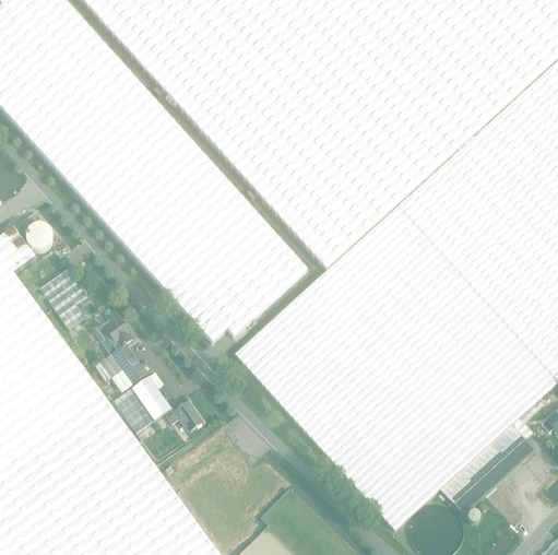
[(0,0),(2,3),(0,6),(0,104),(213,341),(227,328),(234,334),(308,269),(66,0),(0,0)]
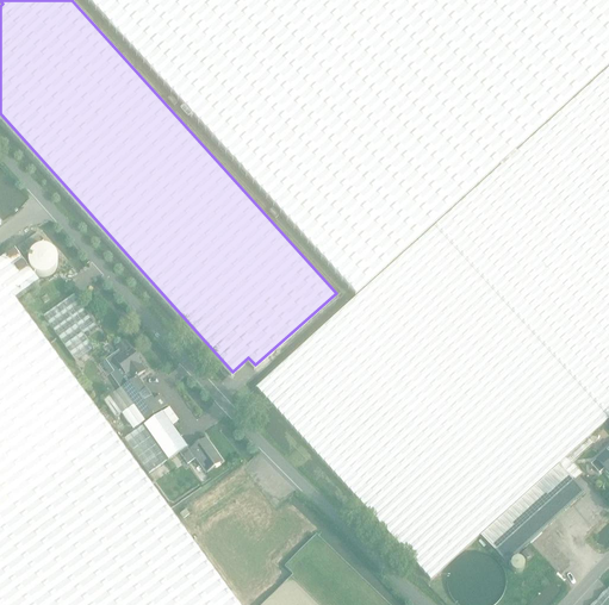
[(87,0),(124,42),(132,50),(205,132),(230,160),(249,181),(271,205),(339,280),(353,295),(354,297),(434,224),(434,225),(435,224),(496,291),(608,412),(608,0),(87,0)]
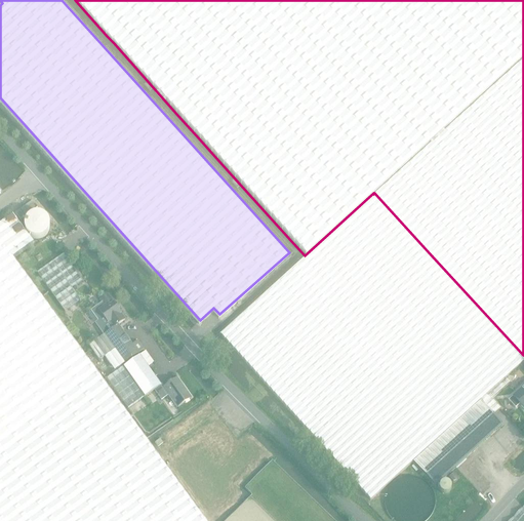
[(373,194),(223,332),(371,496),(413,458),(506,375),(506,374),(523,357),(523,355),(427,250),(374,193),(373,194)]
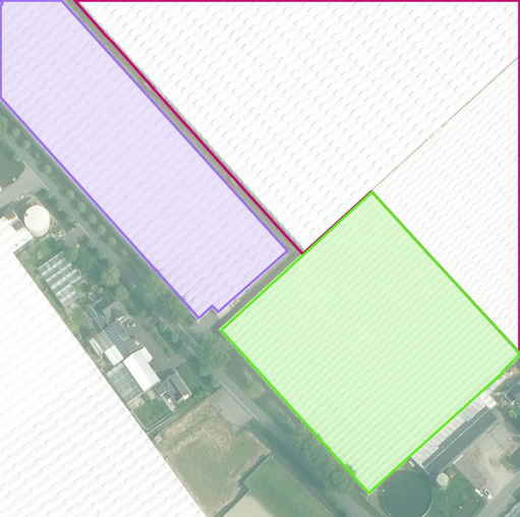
[(34,195),(16,208),(21,215),(38,202),(34,195)]
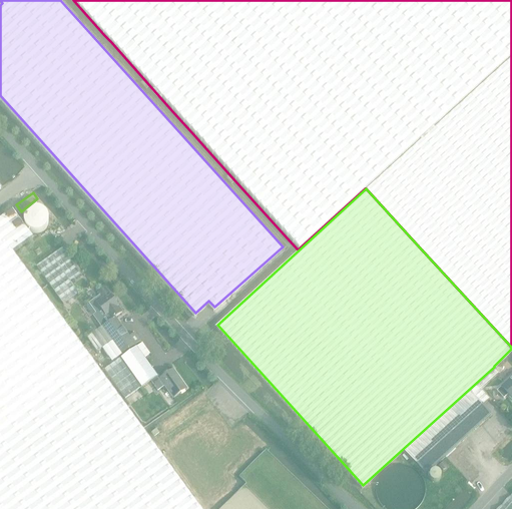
[(0,508),(202,508),(51,301),(13,249),(33,234),(25,224),(13,206),(0,215),(0,508)]
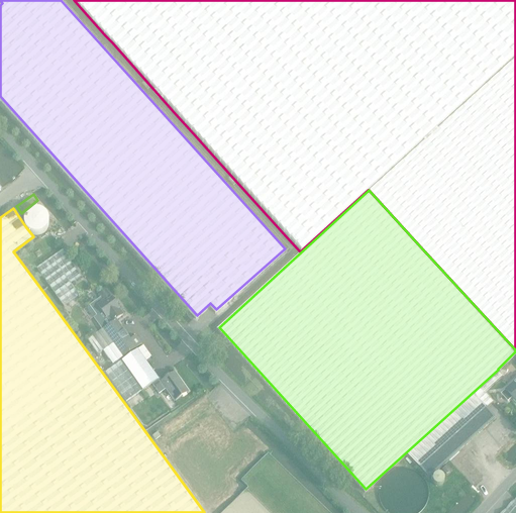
[(36,265),(64,303),(80,292),(72,280),(82,273),(63,246),(36,265)]
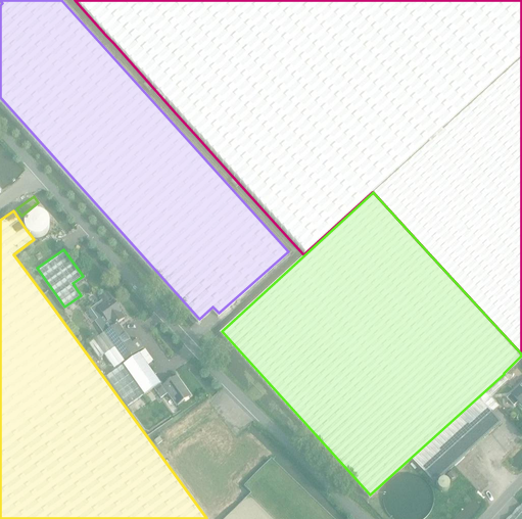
[(104,330),(119,321),(125,316),(121,310),(122,310),(114,298),(113,298),(108,290),(100,295),(102,298),(97,302),(100,307),(95,311),(102,322),(100,324),(104,330)]
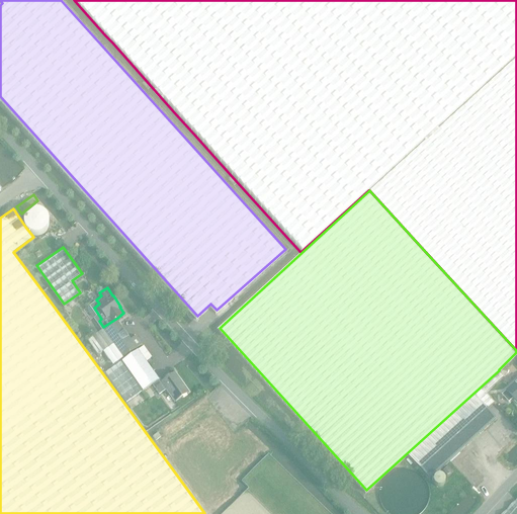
[(132,337),(117,318),(103,327),(101,328),(111,343),(122,358),(125,356),(124,354),(138,345),(143,341),(137,333),(132,337)]
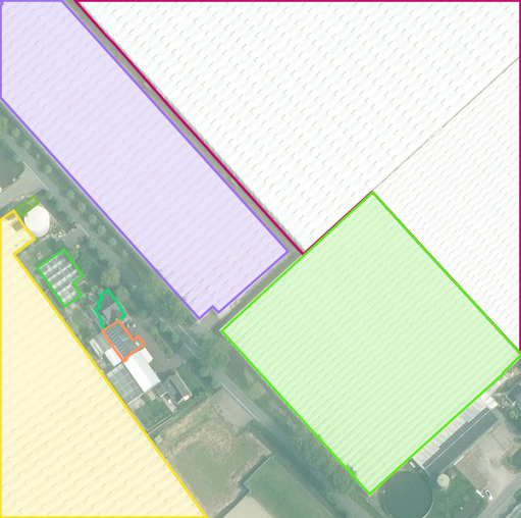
[(99,354),(112,346),(102,330),(89,340),(99,354)]
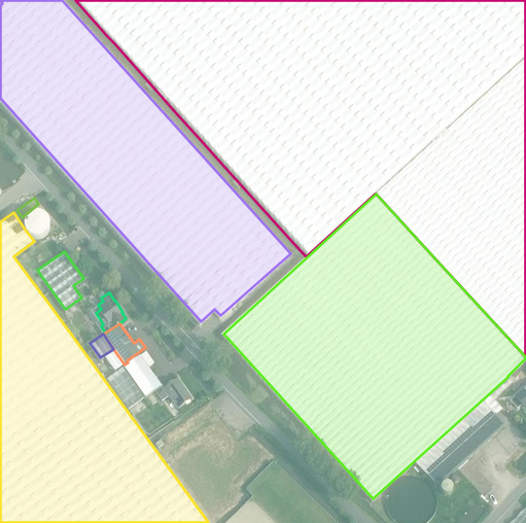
[(125,364),(145,394),(147,396),(158,390),(163,398),(170,393),(165,386),(166,385),(164,381),(162,382),(149,364),(155,360),(147,349),(141,353),(128,362),(125,364)]
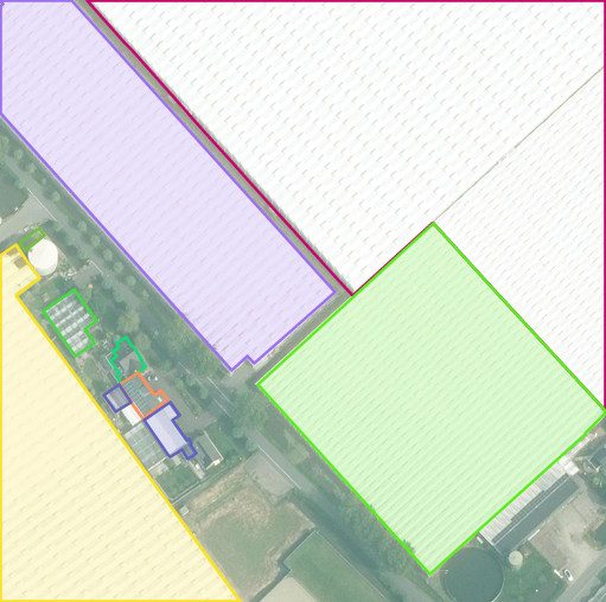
[(148,468),(167,454),(144,420),(123,434),(148,468)]
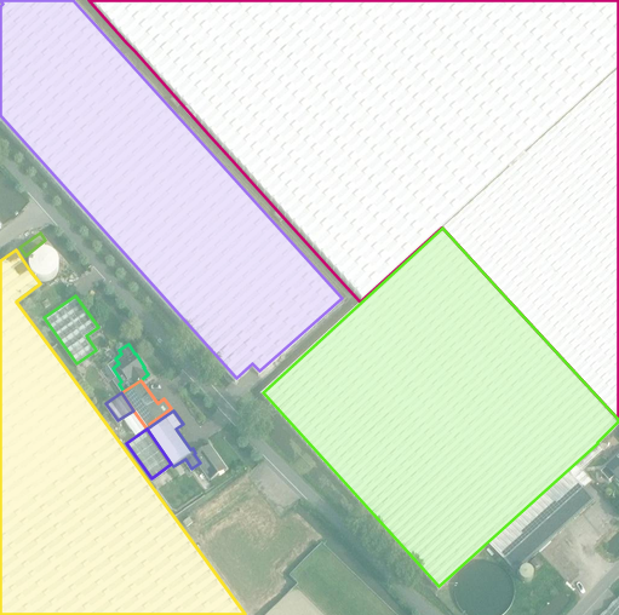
[(211,442),(195,453),(194,454),(200,463),(211,477),(227,466),(211,442)]
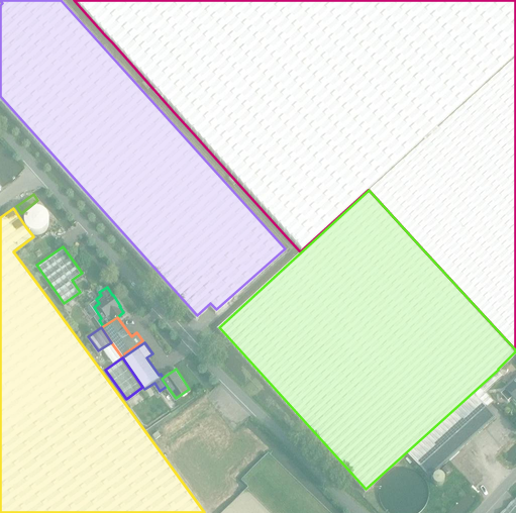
[(498,370),(407,451),(409,452),(409,453),(429,476),(497,415),(489,407),(487,405),(494,399),(491,396),(486,391),(485,390),(502,374),(500,371),(499,371),(498,370)]
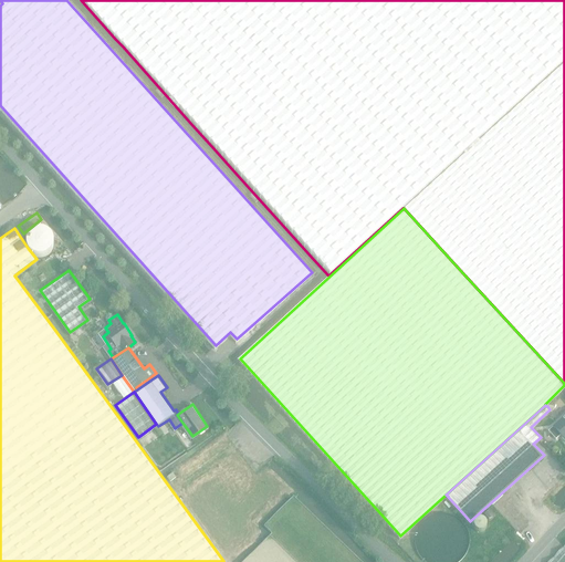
[(564,415),(550,429),(557,438),(562,434),(564,437),(564,415)]
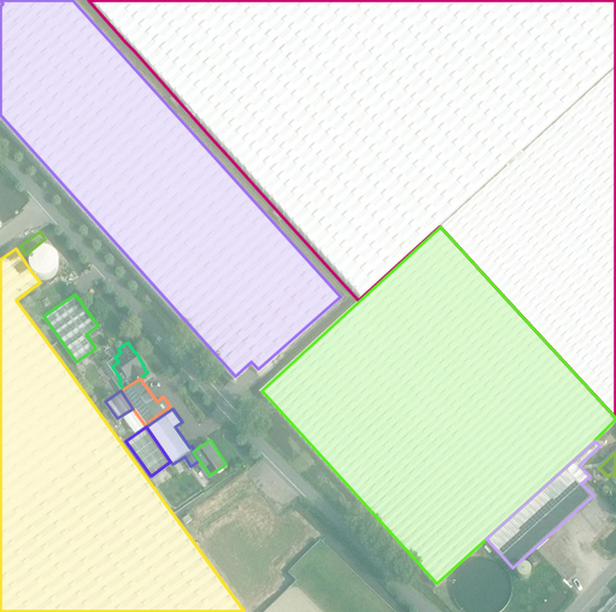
[(534,551),(529,555),(535,563),(541,558),(534,551)]
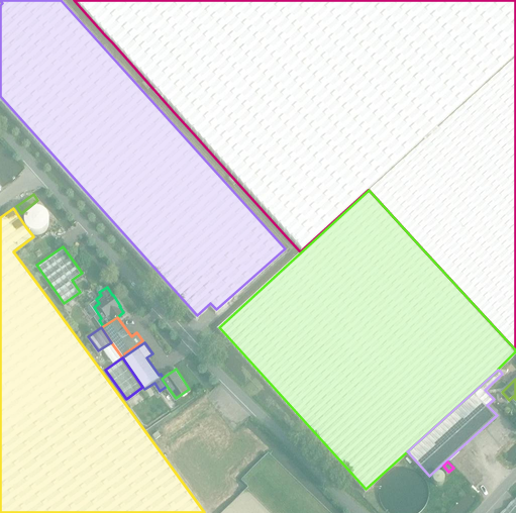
[(499,512),(515,512),(515,497),(499,512)]
